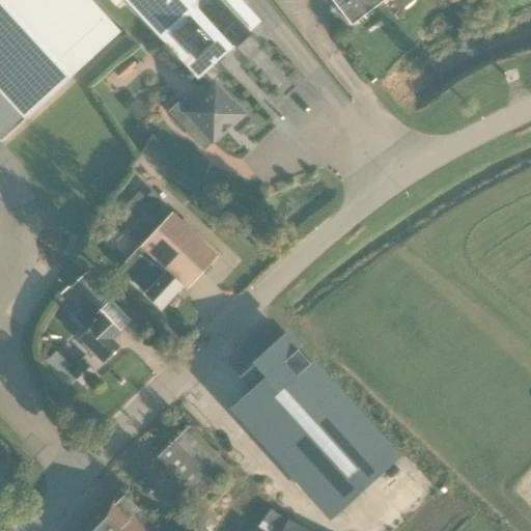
[(87,0),(0,0),(0,140),(1,141),(118,33),(87,0)]
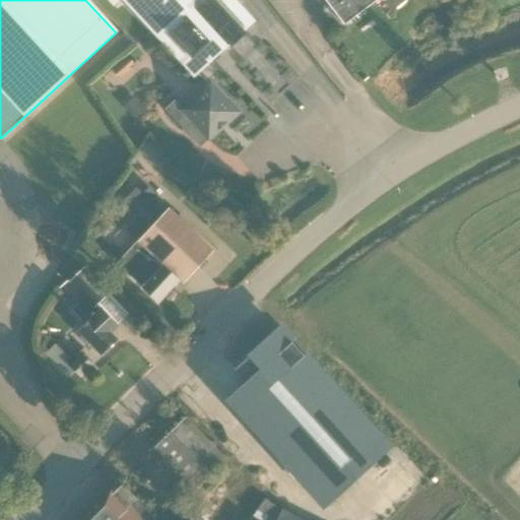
[(123,0),(195,77),(255,21),(236,0),(108,0),(115,7),(122,0),(123,0)]
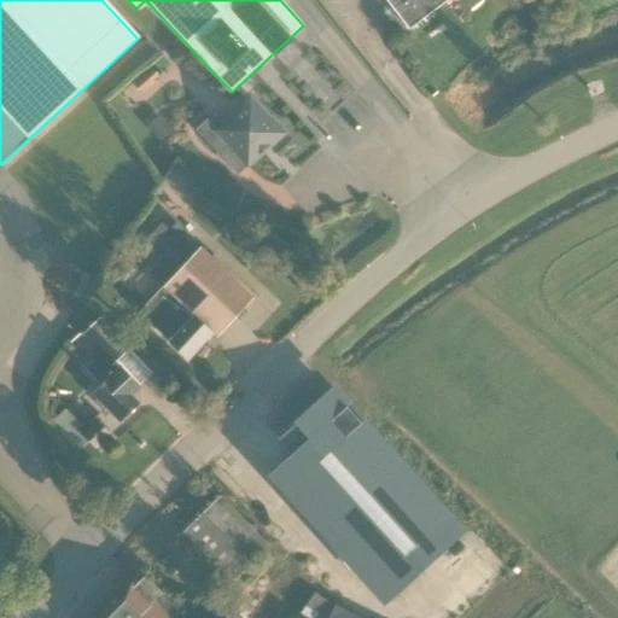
[(456,0),(466,12),(482,0),(386,0),(409,29),(448,0),(456,0)]
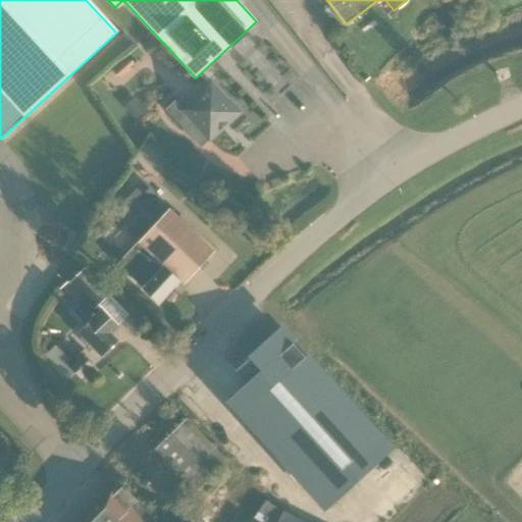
[(121,63),(127,70),(136,64),(128,56),(121,63)]
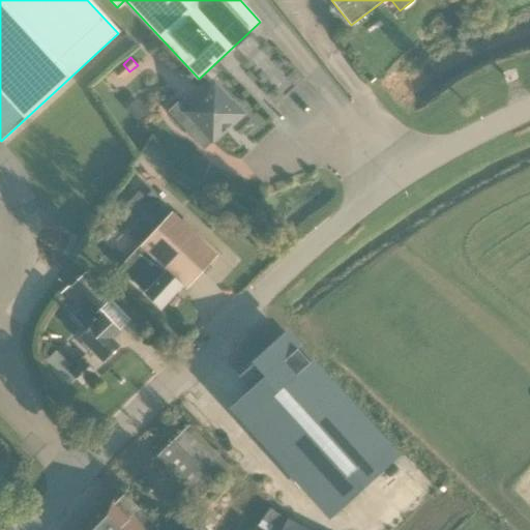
[(198,124),(213,141),(230,126),(232,127),(246,114),(233,99),(231,101),(215,85),(187,111),(179,101),(169,111),(188,133),(198,124)]
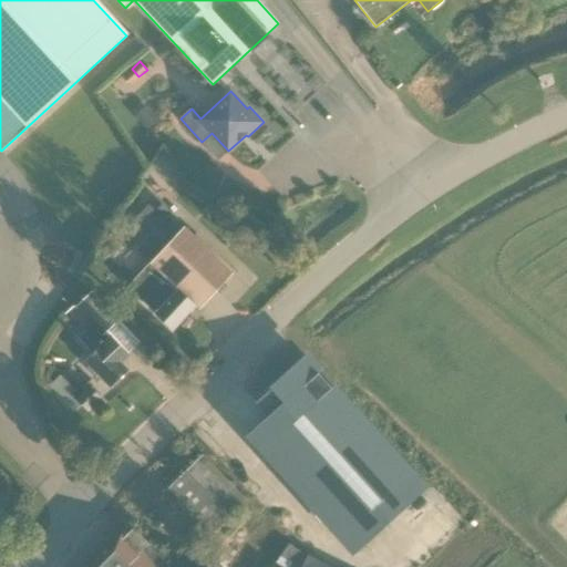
[(148,129),(158,120),(150,110),(140,119),(148,129)]
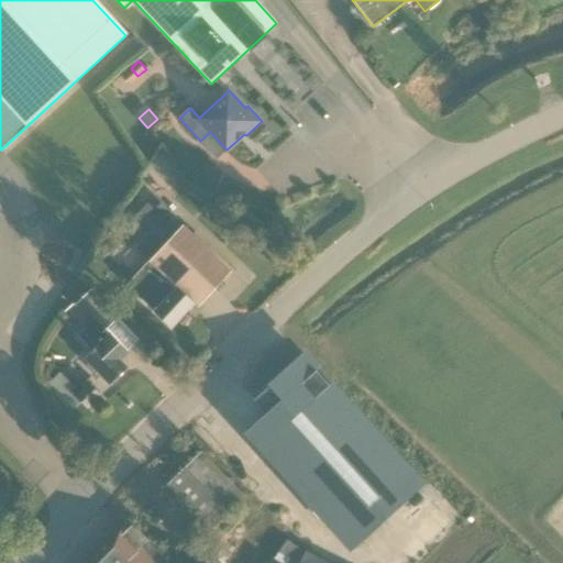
[(124,229),(154,256),(178,231),(148,202),(124,229)]
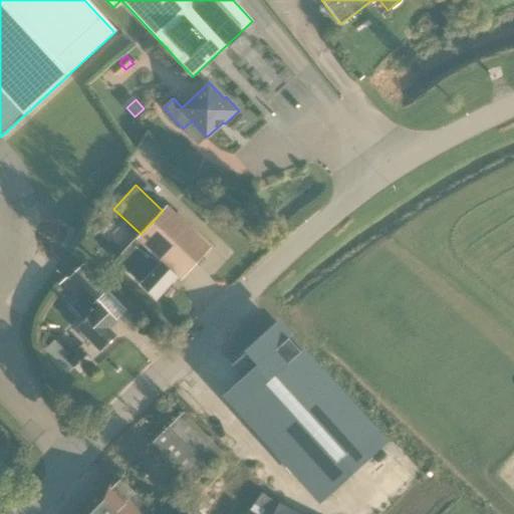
[(143,284),(142,285),(156,298),(177,275),(182,280),(212,247),(168,206),(163,211),(141,234),(117,260),(143,284)]
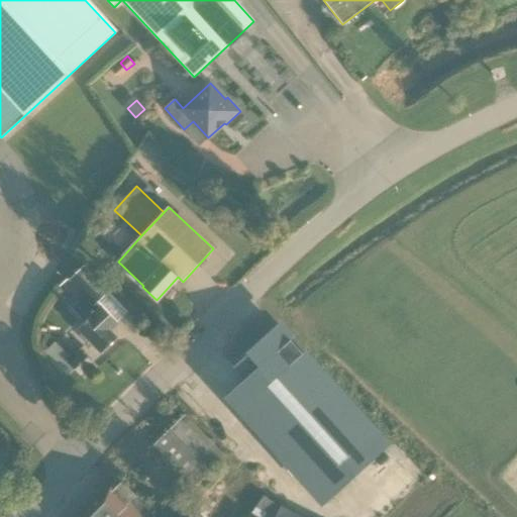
[(97,303),(109,291),(85,265),(69,280),(85,297),(94,306),(97,303)]
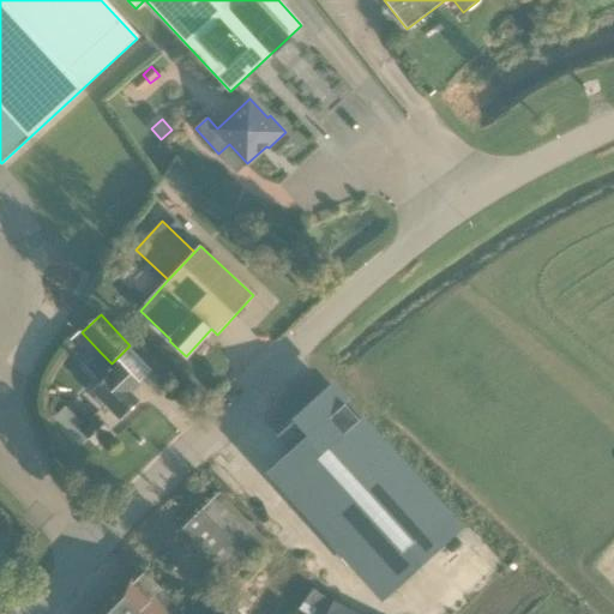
[(131,392),(139,384),(120,365),(115,360),(112,363),(101,353),(86,366),(101,381),(92,390),(121,420),(139,402),(131,392)]
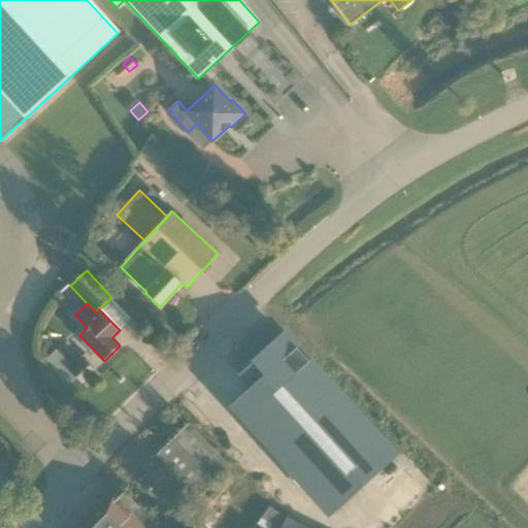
[(254,361),(239,374),(251,388),(234,402),(331,513),(393,458),(284,334),(268,348),(266,345),(252,359),(254,361)]
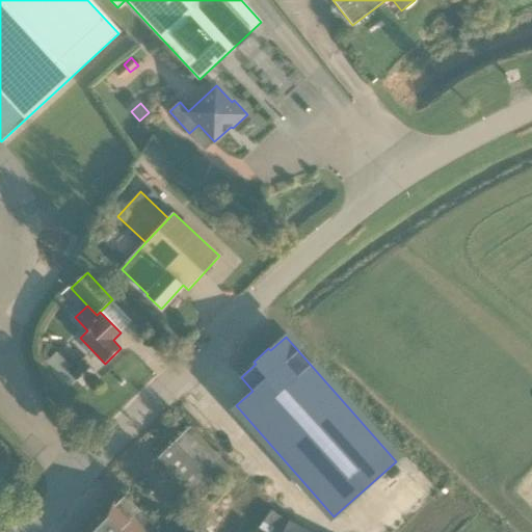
[(74,374),(83,384),(94,373),(85,364),(74,374)]
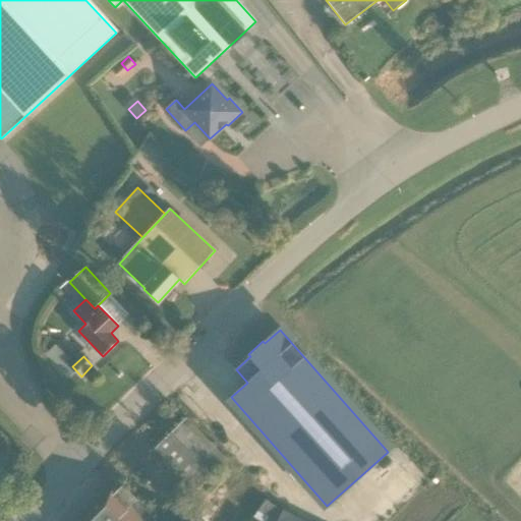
[(157,449),(197,490),(228,460),(188,418),(157,449)]
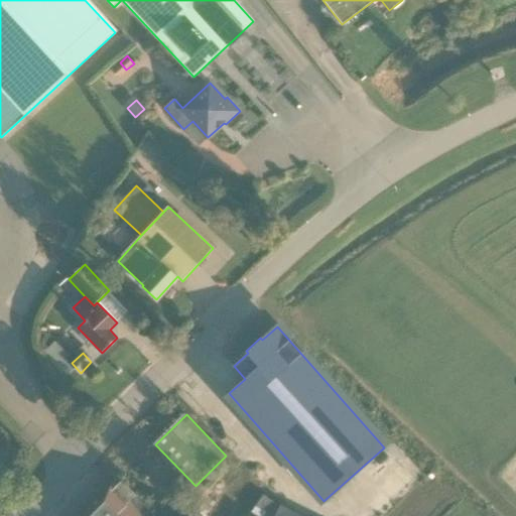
[(156,515),(118,477),(78,515),(156,515)]
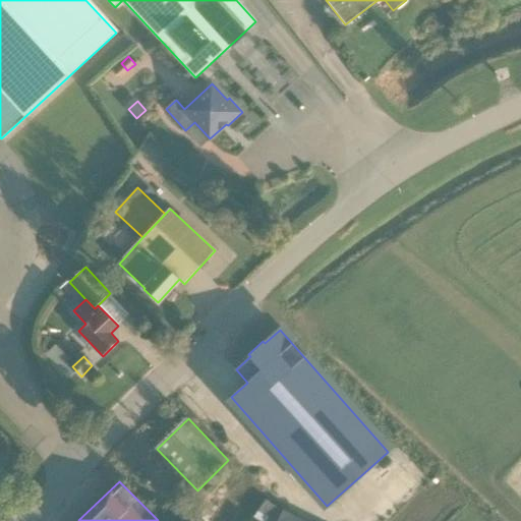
[(194,514),(201,520),(235,520),(249,506),(226,485),(218,487),(194,514)]
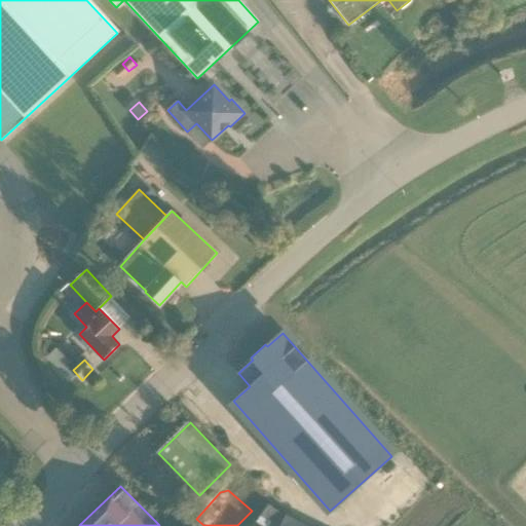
[(258,522),(265,525),(280,525),(287,514),(267,504),(258,522)]
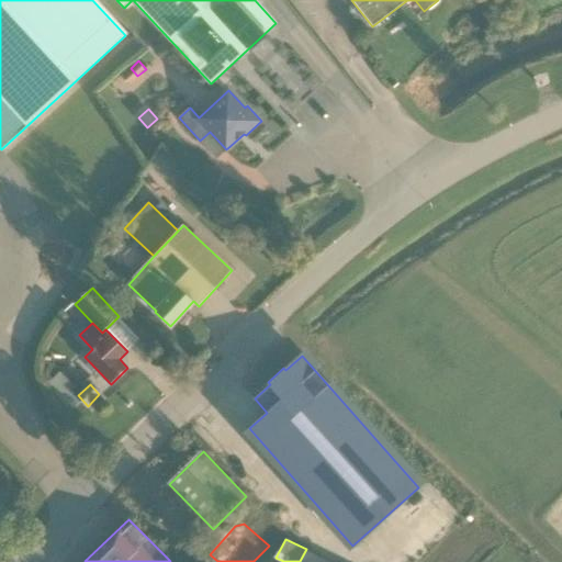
[(332,561),(306,549),(300,561),(332,561)]
